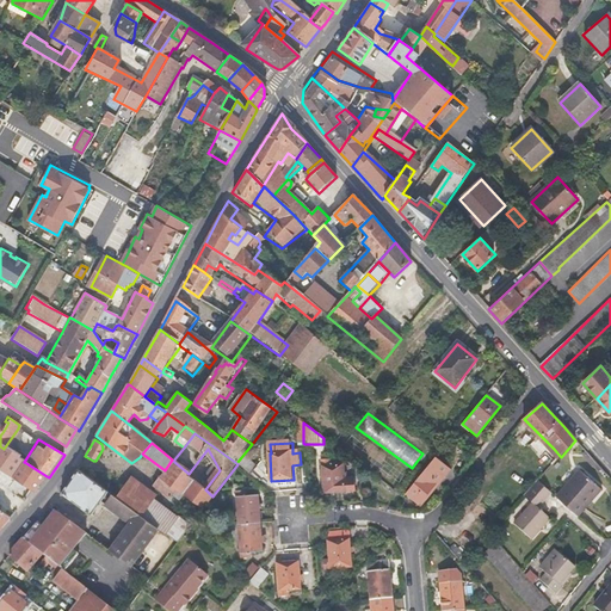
[(0,469),(16,480),(26,463),(24,462),(4,449),(0,446),(0,469)]
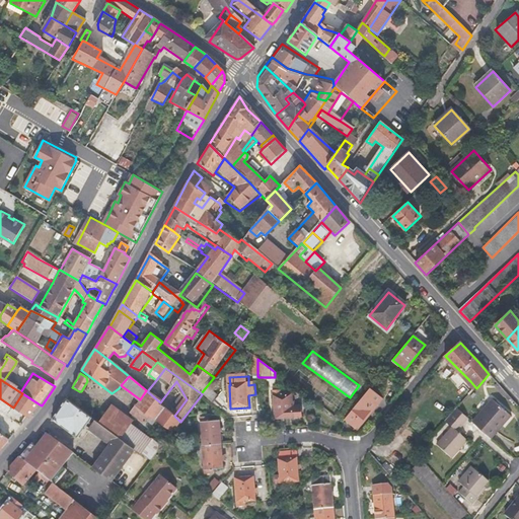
[(219,396),(206,387),(201,393),(202,394),(213,403),(219,396)]
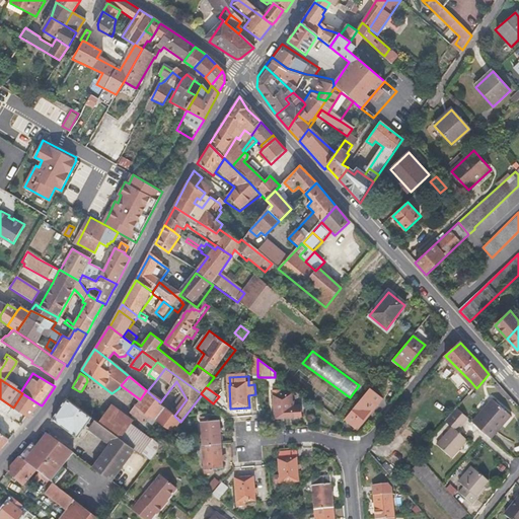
[(295,408),(294,396),(282,397),(281,388),(273,388),(276,421),(304,419),(303,408),(295,408)]
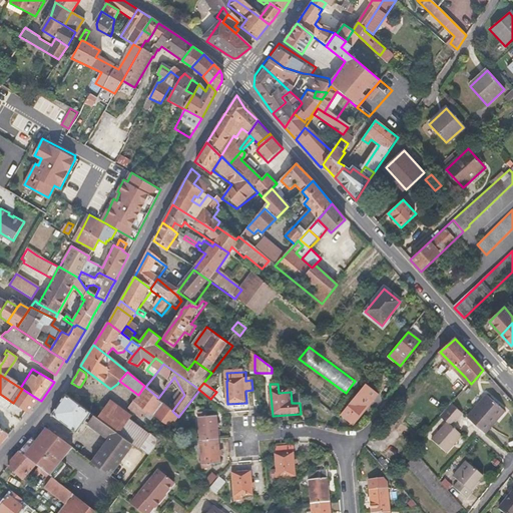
[(366,407),(377,395),(365,384),(340,415),(352,424),(364,408),(366,407)]
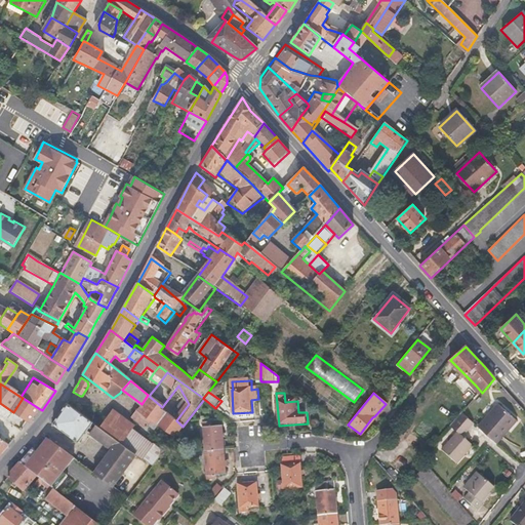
[(176,420),(162,407),(149,396),(148,395),(142,404),(130,417),(145,429),(147,427),(153,431),(156,427),(173,439),(183,427),(176,420)]
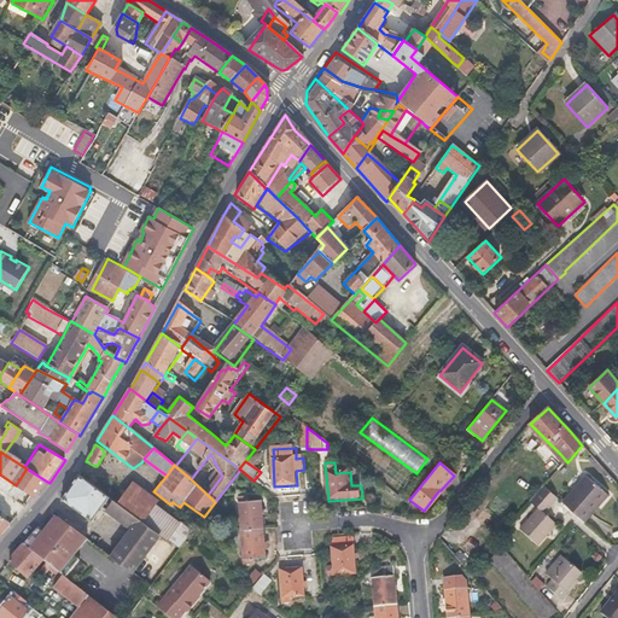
[(36,497),(47,482),(27,468),(16,485),(36,497)]
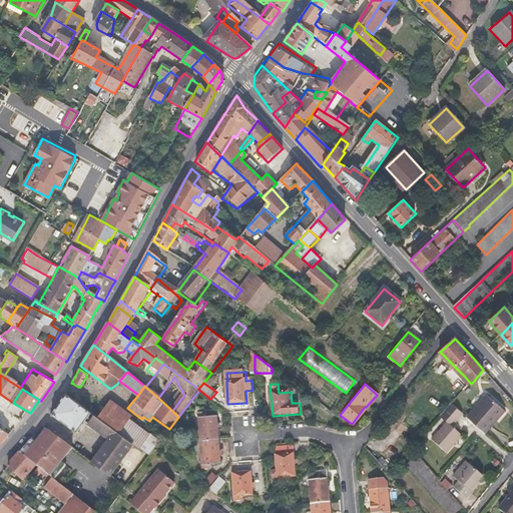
[(75,432),(90,414),(64,395),(51,413),(75,432)]
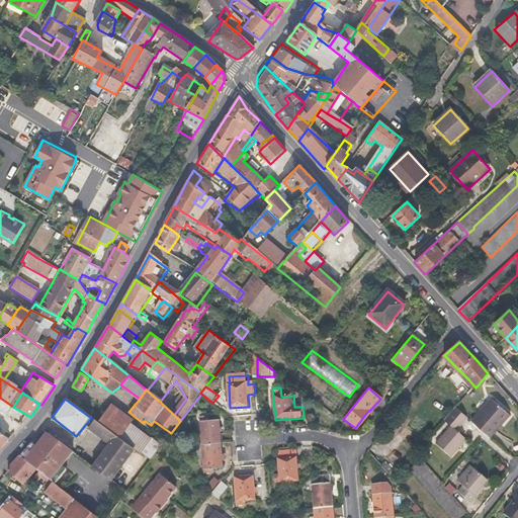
[(511,417),(492,400),(473,421),(492,437),(511,417)]
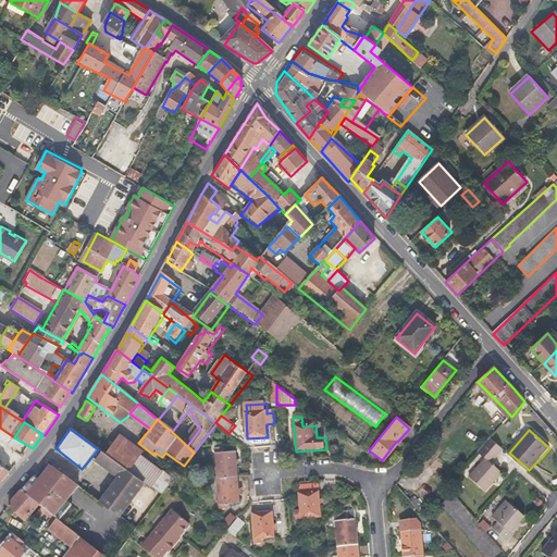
[(484,491),(503,472),(491,461),(503,449),(492,437),(479,453),(486,459),(469,478),(484,491)]
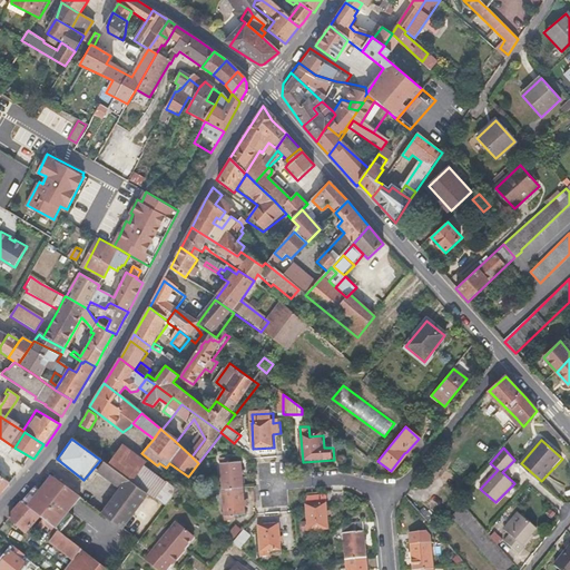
[(141,468),(143,467),(120,449),(108,465),(130,481),(141,468)]
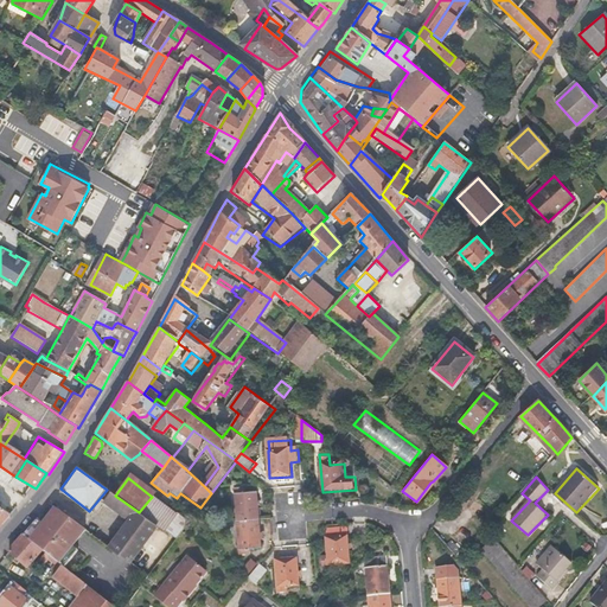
[(262,519),(260,492),(249,492),(249,487),(234,489),(237,522),(262,519)]
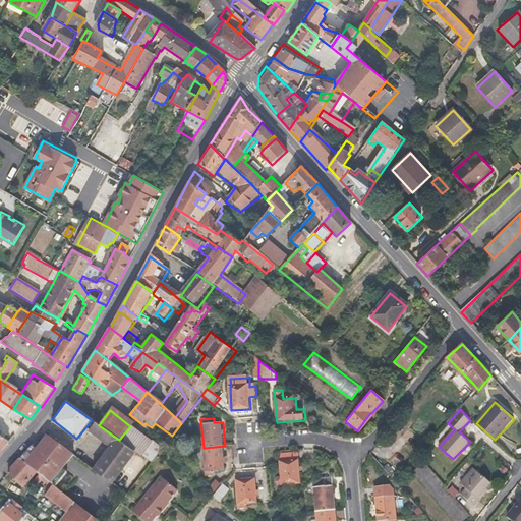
[(110,483),(134,451),(128,447),(122,443),(119,440),(99,425),(96,423),(90,431),(110,447),(93,470),(110,483)]
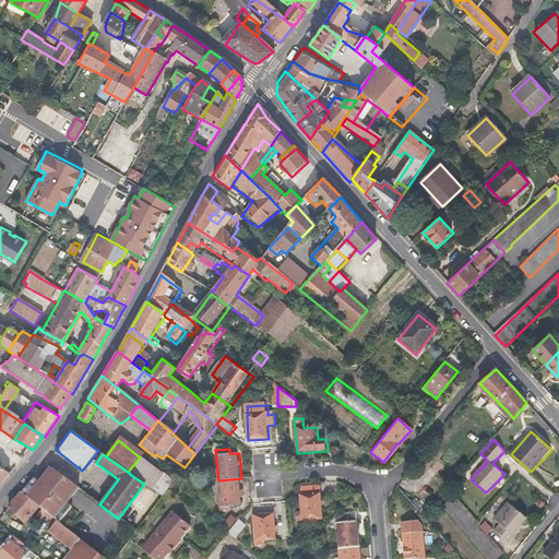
[(151,489),(162,475),(139,459),(128,472),(131,475),(134,470),(141,474),(138,479),(144,484),(151,489)]
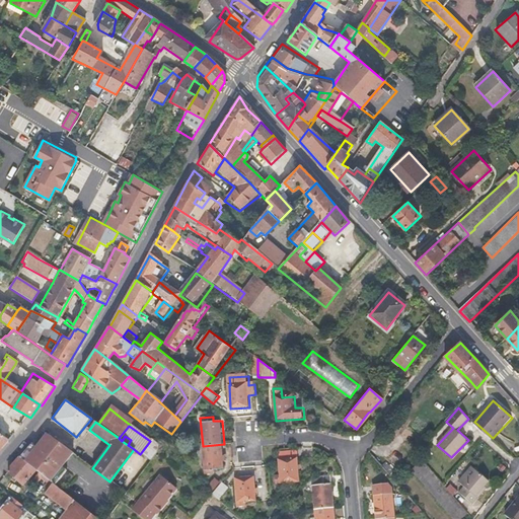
[(40,443),(36,448),(31,444),(19,458),(36,471),(39,473),(44,477),(50,483),(55,487),(66,471),(62,468),(66,461),(73,453),(47,434),(40,443)]
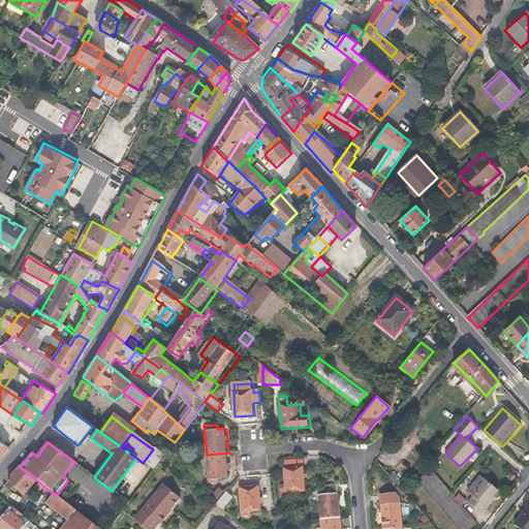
[(133,448),(127,444),(124,449),(130,454),(133,448)]
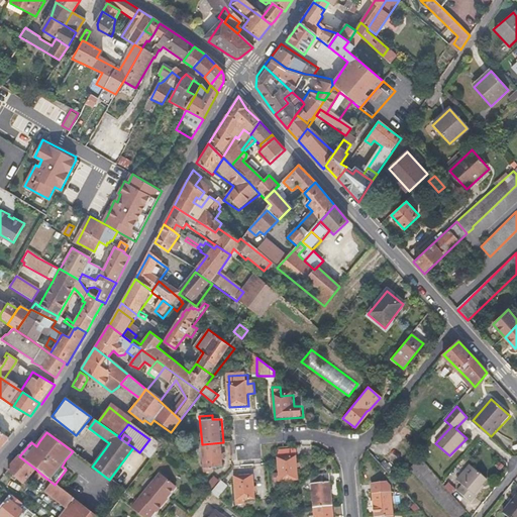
[(225,466),(223,442),(202,444),(204,474),(216,473),(215,467),(225,466)]
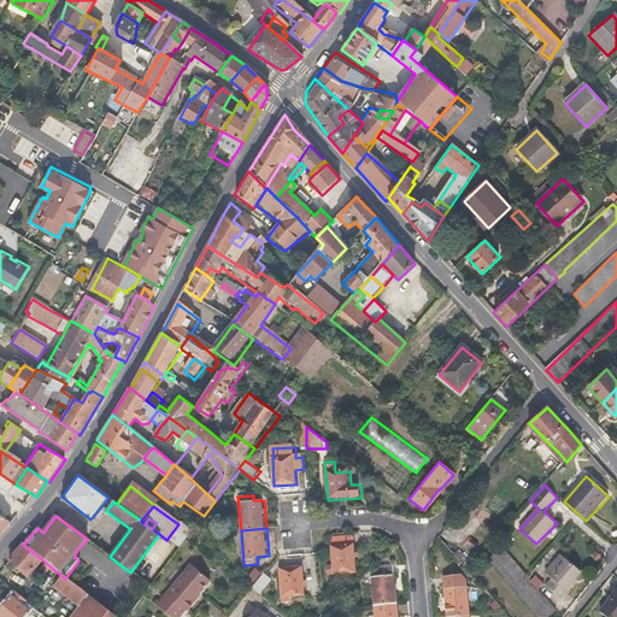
[(354,575),(353,538),(338,539),(334,544),(333,546),(333,576),(354,575)]
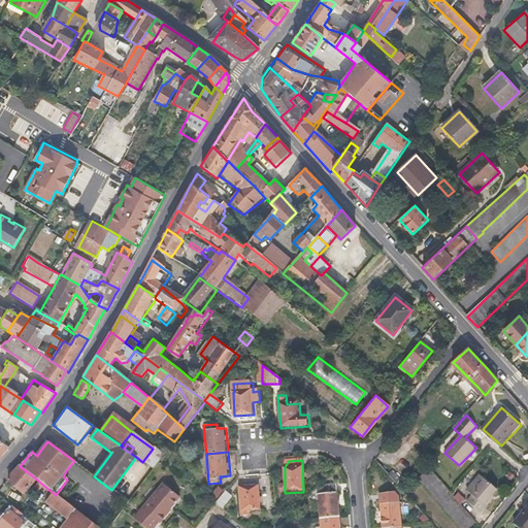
[(25,494),(37,480),(20,466),(7,480),(25,494)]
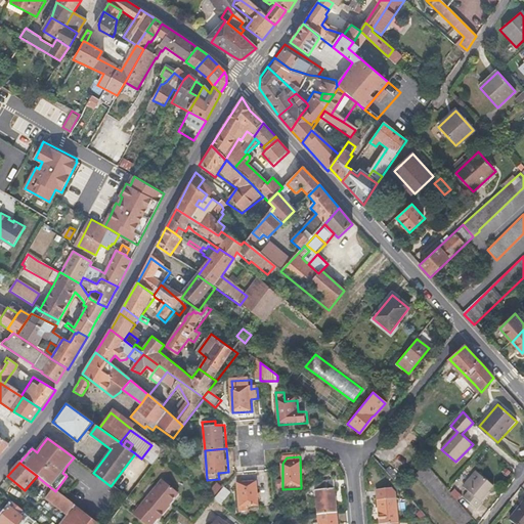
[(397,463),(386,472),(397,484),(406,474),(397,463)]
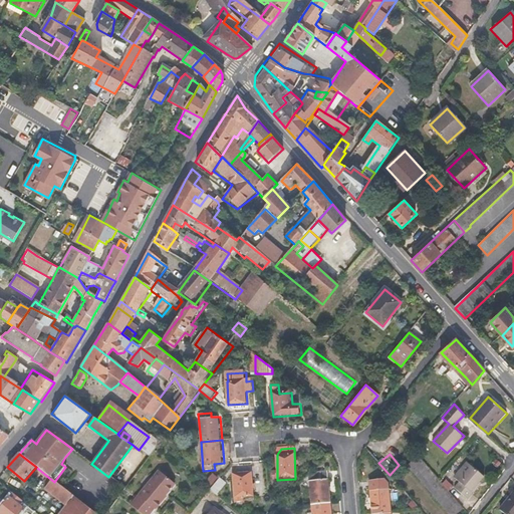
[(455,513),(462,508),(451,495),(421,458),(411,467),(449,513),(455,513)]
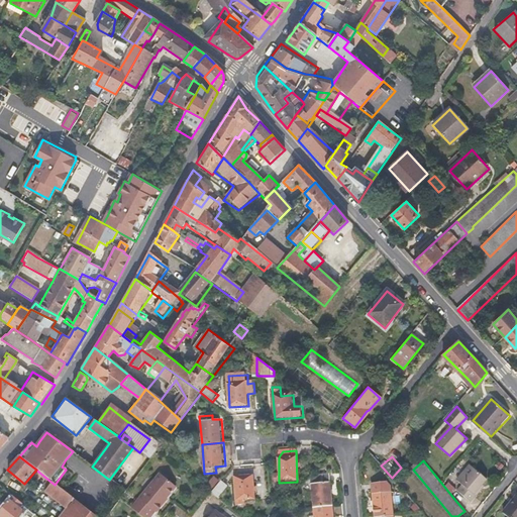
[(481,489),(487,482),(471,468),(457,482),(476,498),(483,490),(481,489)]
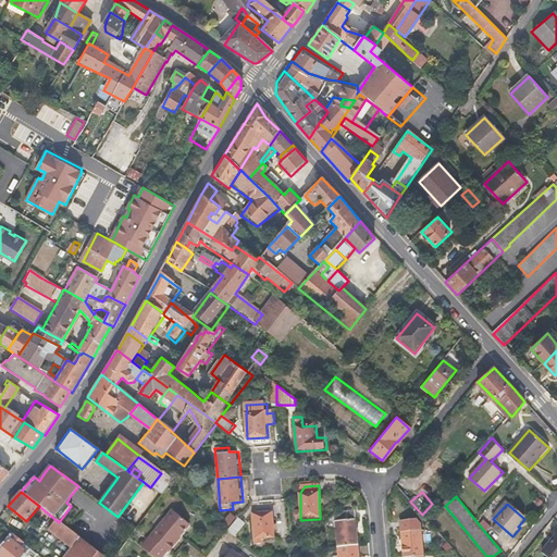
[(39,522),(47,512),(41,508),(35,515),(36,516),(34,519),(39,522)]
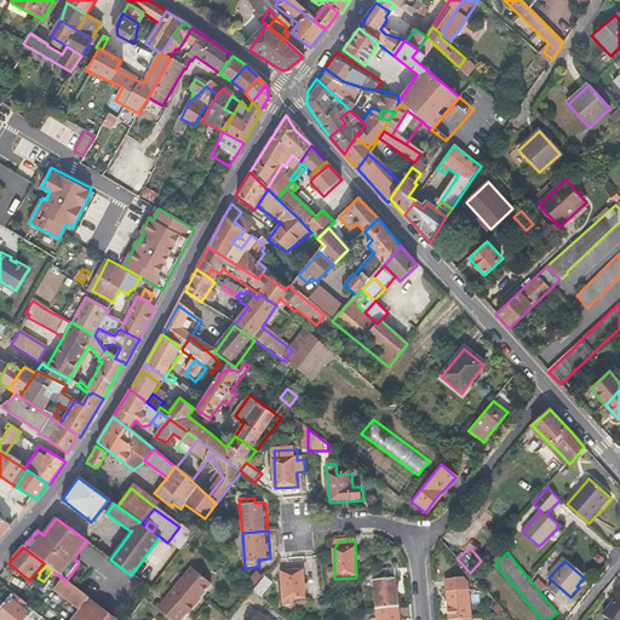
[(199,600),(210,586),(190,569),(156,612),(167,619),(178,619),(183,614),(185,616),(194,607),(191,606),(196,598),(199,600)]
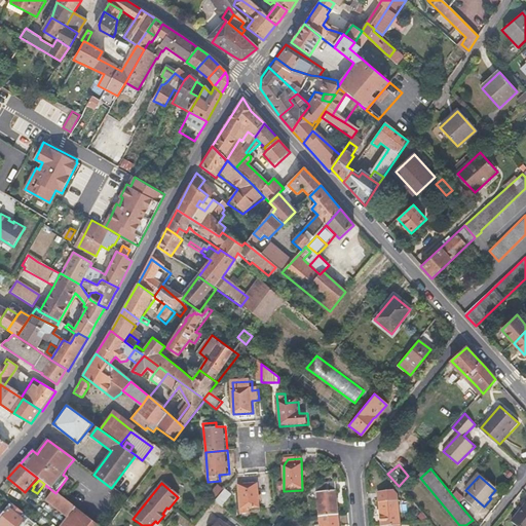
[(217,497),(224,488),(218,484),(212,493),(217,497)]
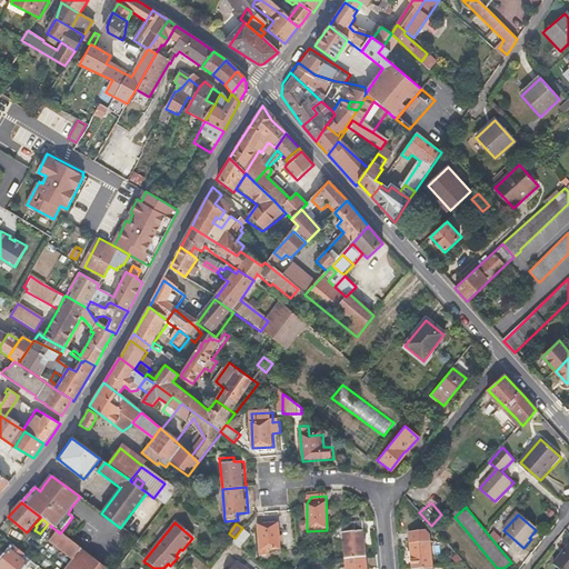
[(281,551),(279,525),(258,527),(260,558),(269,557),(269,552),(281,551)]
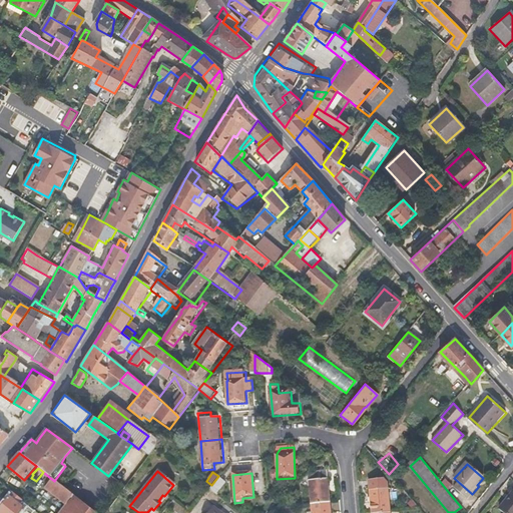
[(329,503),(327,479),(327,473),(309,474),(309,481),(306,481),(306,485),(309,486),(311,505),(329,503)]
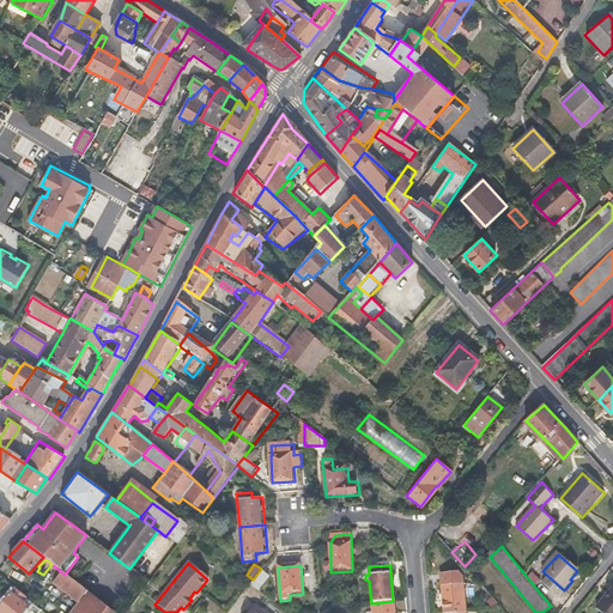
[(87,594),(65,575),(59,570),(54,577),(58,580),(54,584),(79,605),(87,594)]
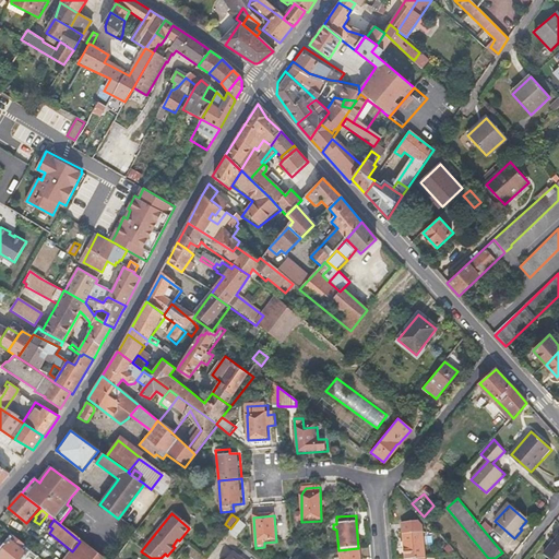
[(235,540),(247,526),(240,521),(228,535),(235,540)]
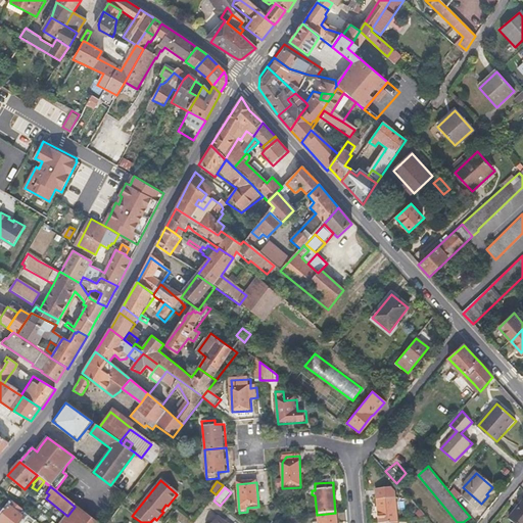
[(398,522),(396,493),(392,489),(376,490),(378,522),(398,522)]
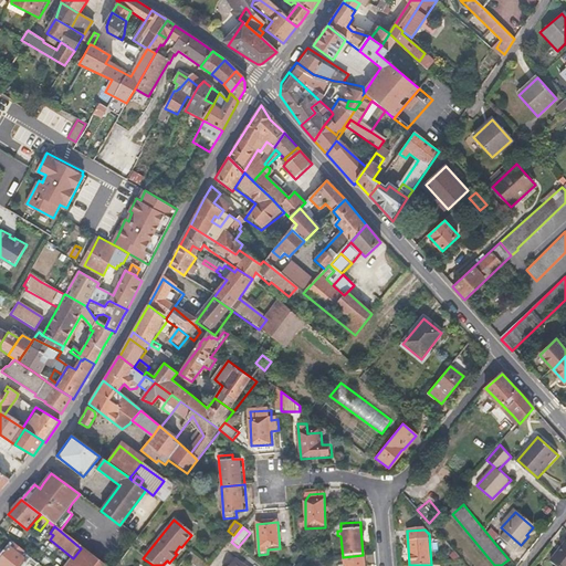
[(554,565),(565,565),(565,542),(549,562),(554,565)]
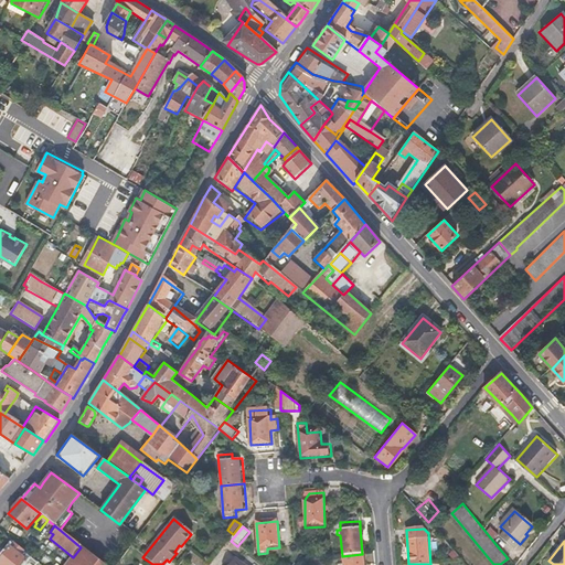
[(0,564),(38,564),(39,564),(14,544),(0,563),(0,564)]
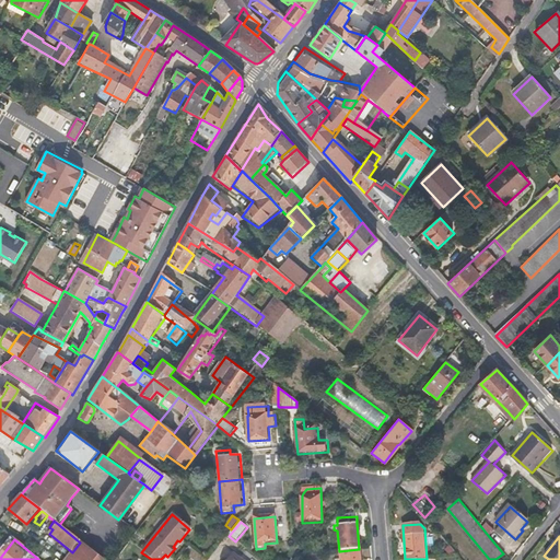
[(102,559),(80,543),(72,552),(66,559),(102,559)]
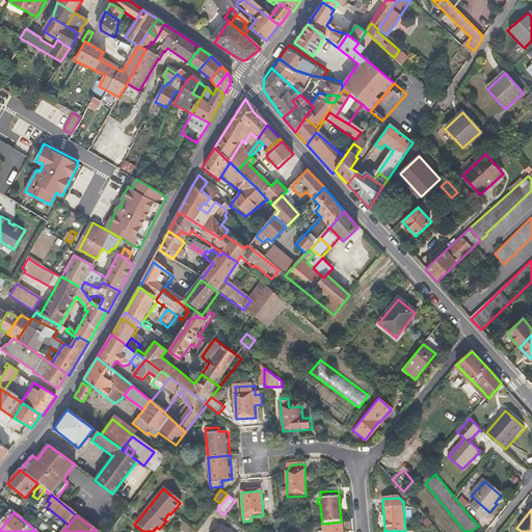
[(342,531),(341,522),(322,524),(322,531),(342,531)]
